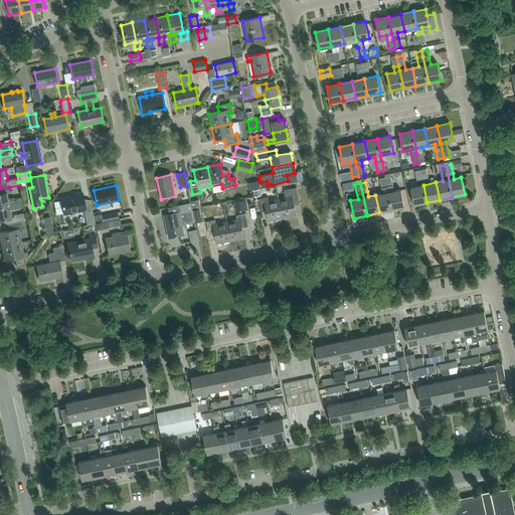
[(414,205),(426,202),(423,185),(417,186),(410,188),(414,205)]
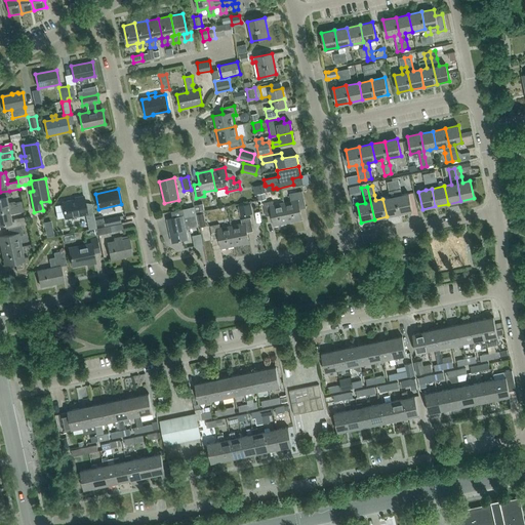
[(400,190),(394,191),(396,197),(399,214),(412,211),(408,194),(401,195),(400,190)]
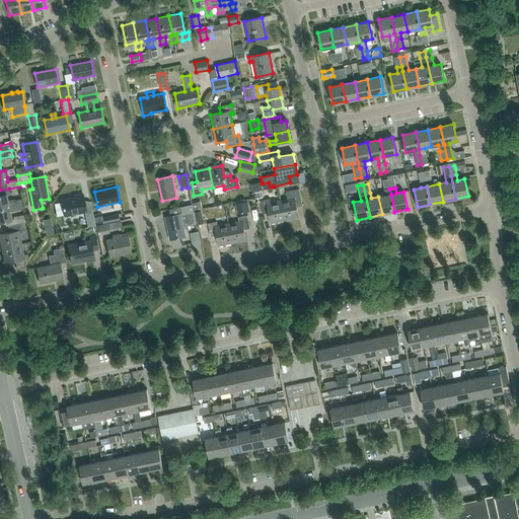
[(21,200),(14,201),(14,200),(7,201),(6,195),(10,195),(9,189),(0,190),(0,192),(1,196),(0,195),(0,209),(22,205),(21,200)]
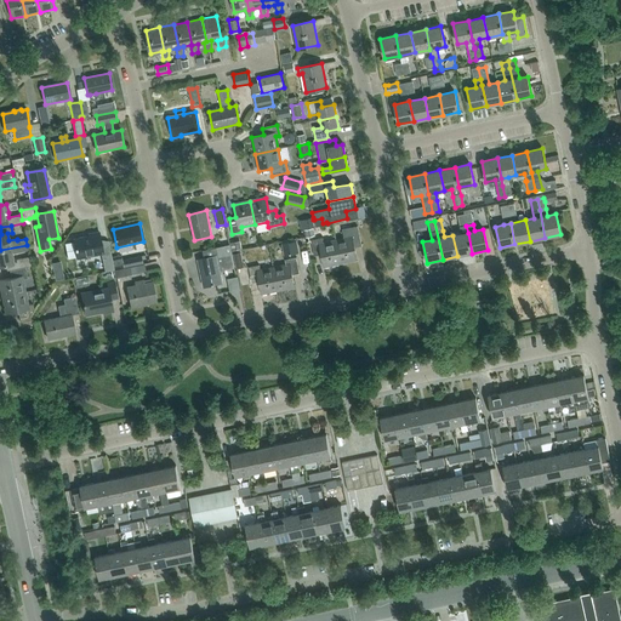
[(453,235),(457,256),(472,254),(468,233),(466,226),(460,227),(461,234),(453,235)]
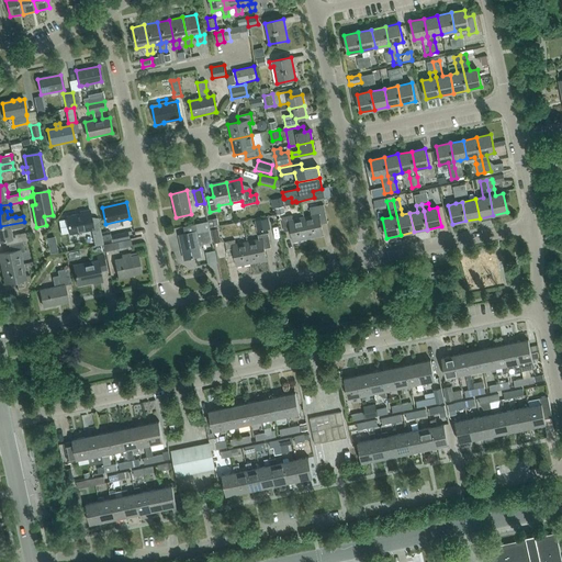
[(307,239),(323,236),(321,225),(327,224),(323,205),(308,208),(311,215),(303,217),(307,239)]
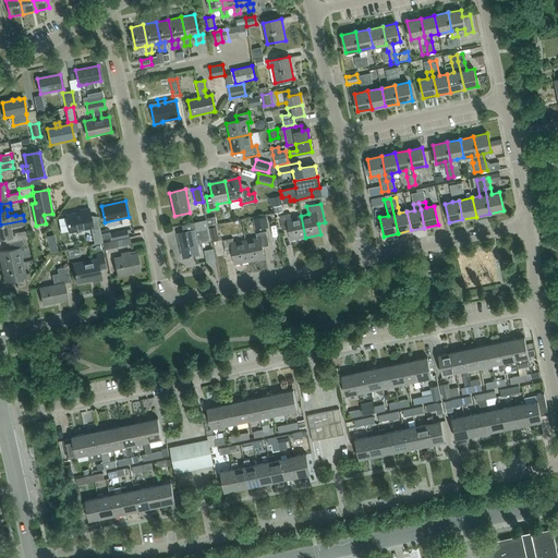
[(65,217),(58,219),(61,232),(69,231),(69,233),(91,229),(93,228),(88,209),(80,211),(80,213),(65,216),(65,217)]
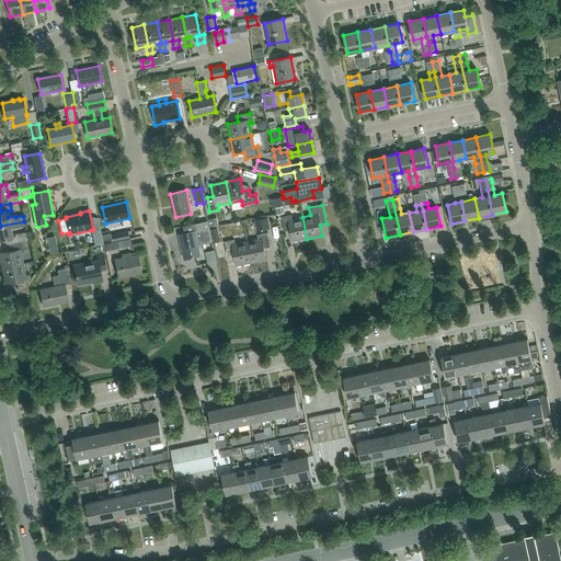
[(290,219),(290,216),(281,218),(284,231),(289,230),(293,241),(307,239),(302,217),(290,219)]
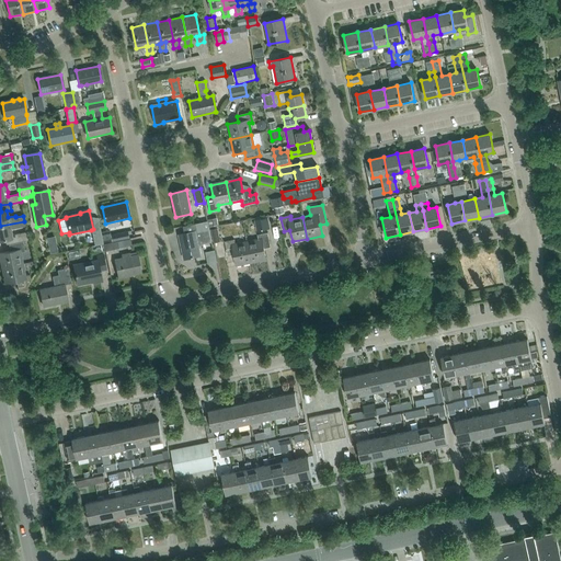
[(218,225),(217,218),(208,219),(210,227),(218,225)]
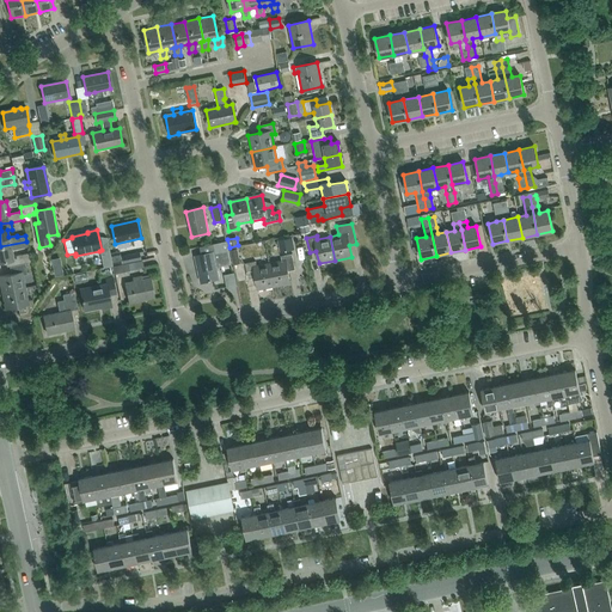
[(292,238),(277,242),(280,254),(294,250),(292,238)]
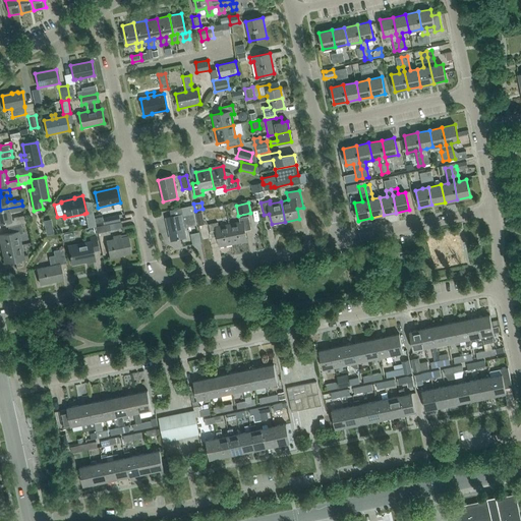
[(0,223),(5,222),(6,227),(26,223),(24,216),(13,218),(13,220),(11,220),(10,214),(23,211),(22,206),(0,210),(0,223)]
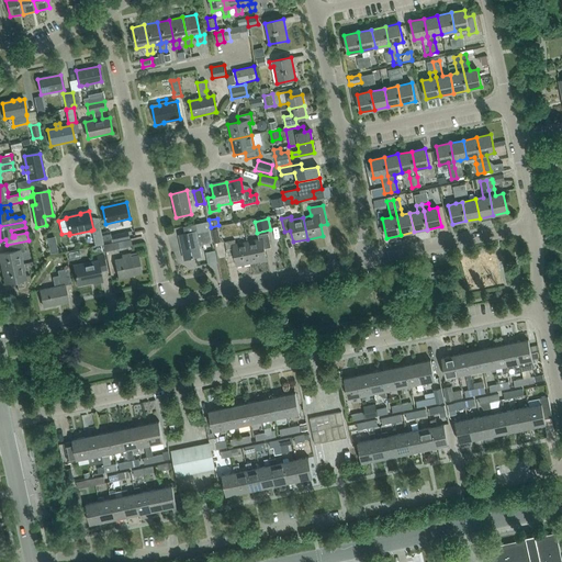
[(208,223),(197,225),(198,232),(180,236),(184,260),(201,257),(198,244),(211,242),(211,244),(212,244),(210,231),(208,223)]
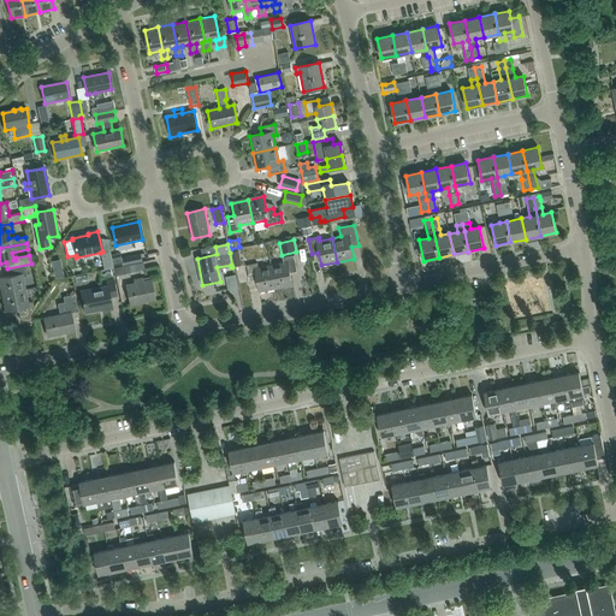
[(110,250),(100,253),(104,271),(113,268),(110,250)]
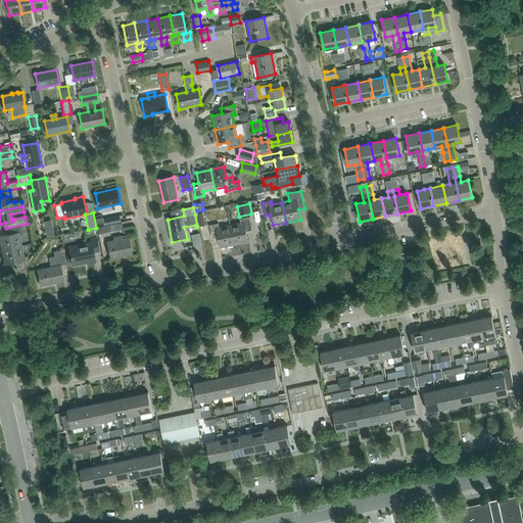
[(206,225),(203,212),(196,214),(199,227),(206,225)]
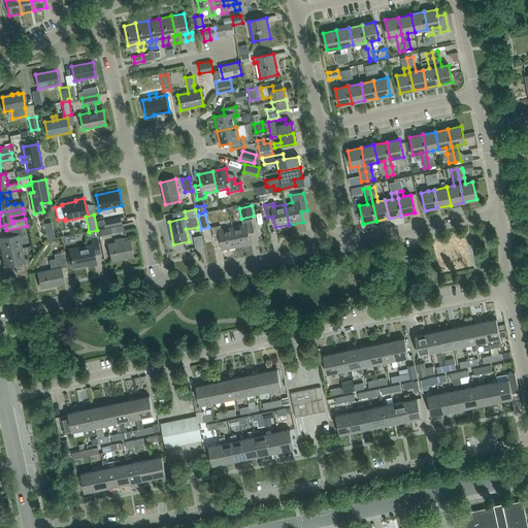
[(103,221),(103,217),(95,219),(98,229),(105,228),(103,221)]
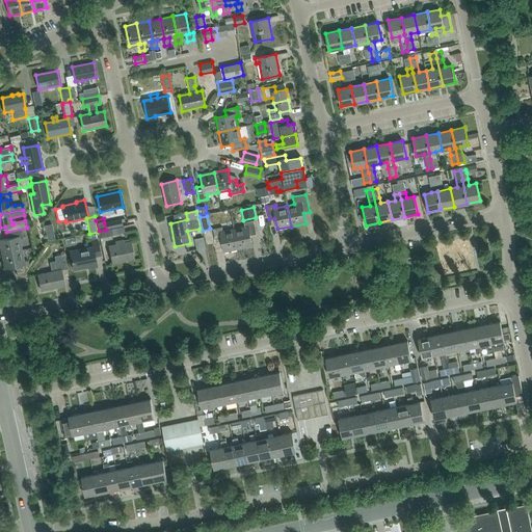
[(123,225),(121,219),(104,222),(106,230),(123,225)]
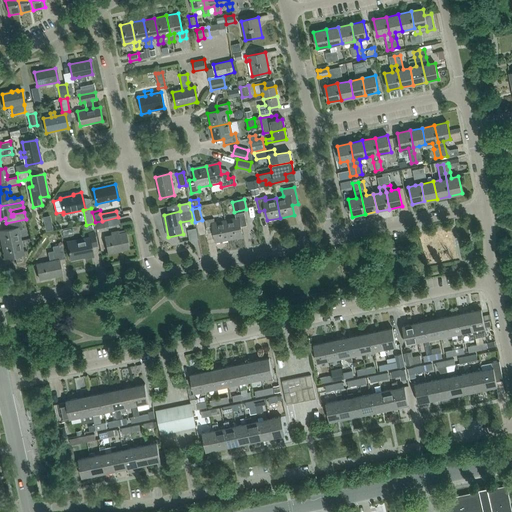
[(236,218),(225,221),(229,240),(243,237),(240,227),(247,226),(244,213),(235,215),(236,218)]
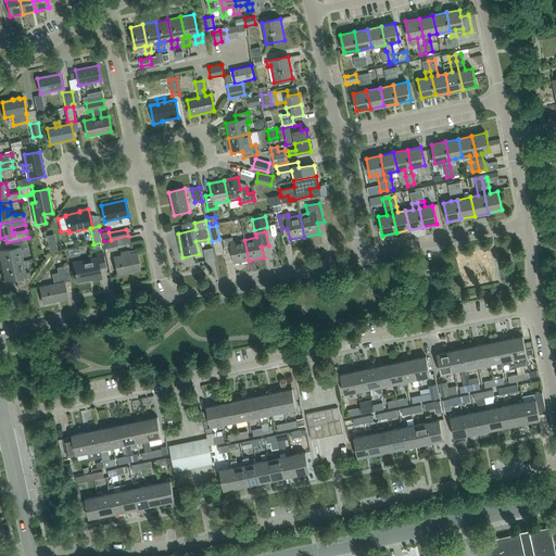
[(0,250),(0,257),(2,266),(23,262),(21,250),(25,249),(23,239),(9,242),(10,249),(0,250)]
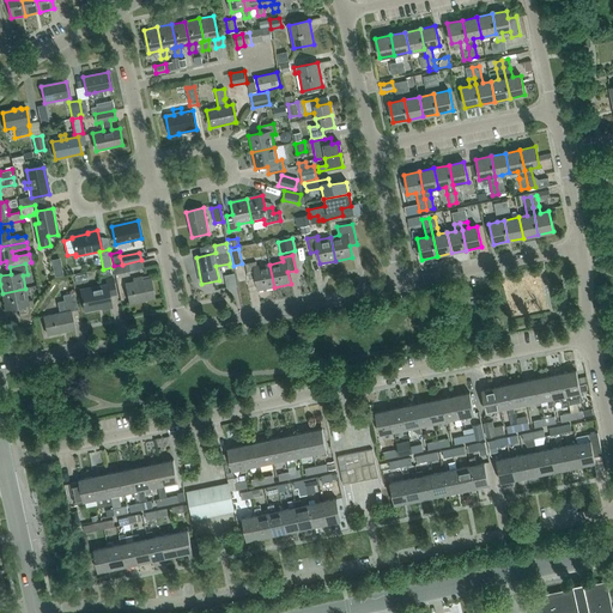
[(274,287),(269,265),(269,263),(256,267),(255,263),(246,265),(249,280),(256,279),(259,291),(274,287)]
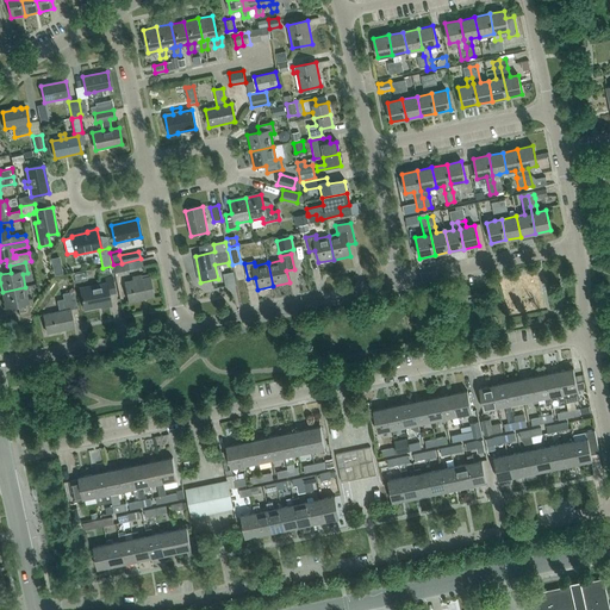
[(128,263),(113,267),(114,274),(129,272),(128,263)]
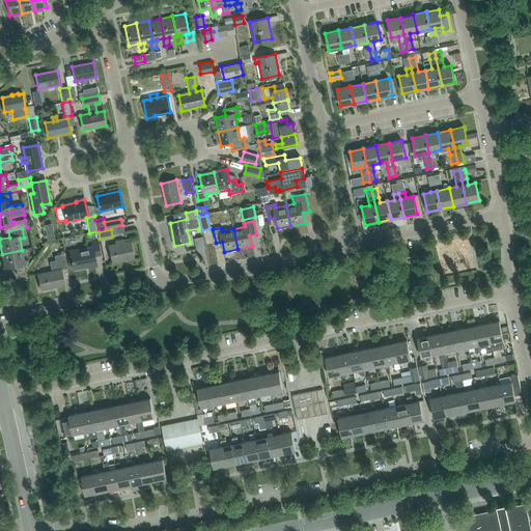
[(205,248),(203,236),(194,239),(197,250),(205,248)]
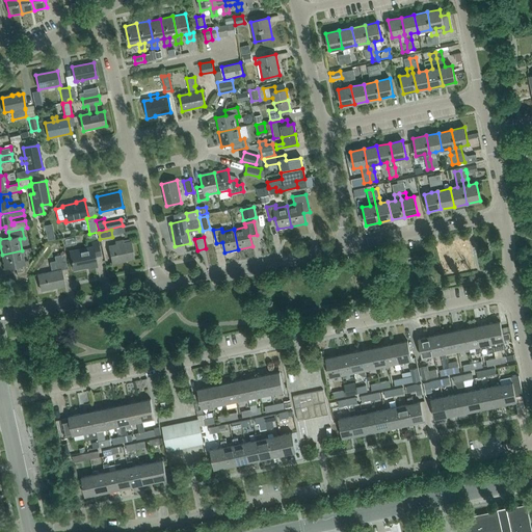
[(112,264),(134,260),(130,242),(124,243),(123,240),(114,242),(115,244),(108,246),(112,264)]
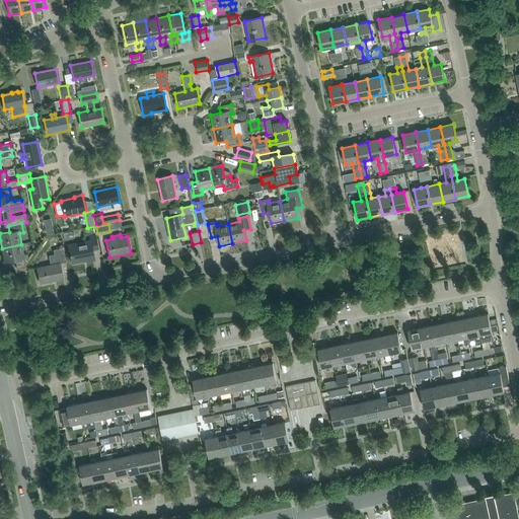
[(94,261),(92,250),(98,249),(95,236),(89,237),(90,240),(67,245),(71,264),(82,262),(82,261),(85,260),(86,263),(94,261)]
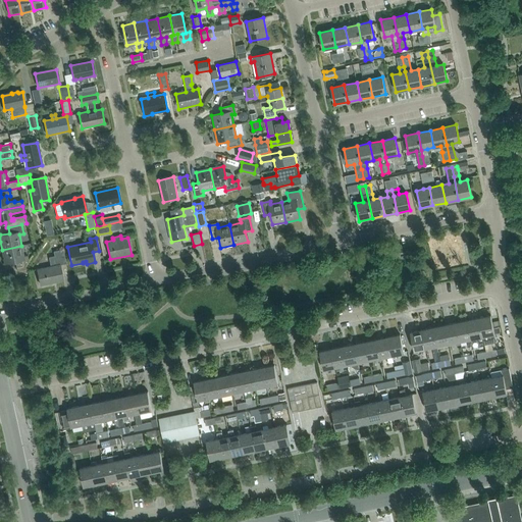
[(24,257),(21,246),(2,250),(4,263),(15,261),(17,271),(27,269),(25,266),(29,261),(28,256),(24,257)]
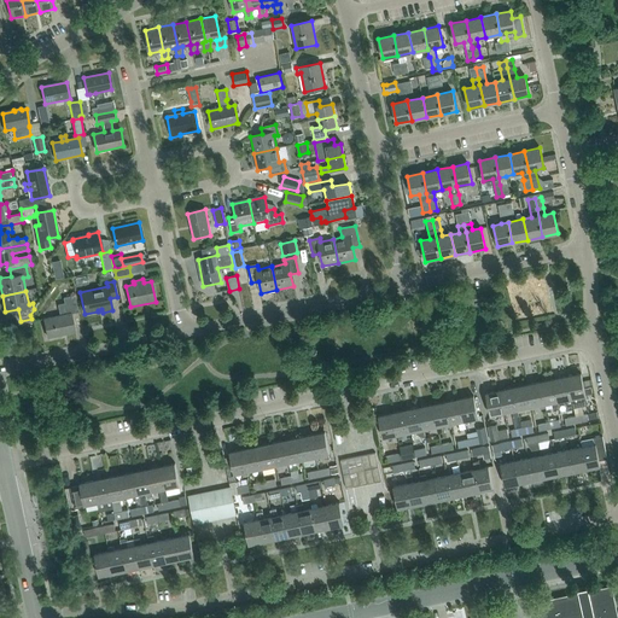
[(47,338),(74,332),(70,314),(77,313),(75,296),(63,298),(64,304),(57,305),(59,316),(44,320),(47,338)]
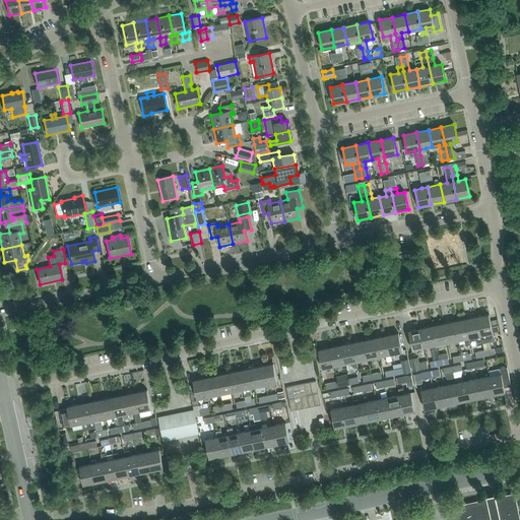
[(477,317),(481,336),(482,341),(482,344),(495,341),(490,315),(477,317)]
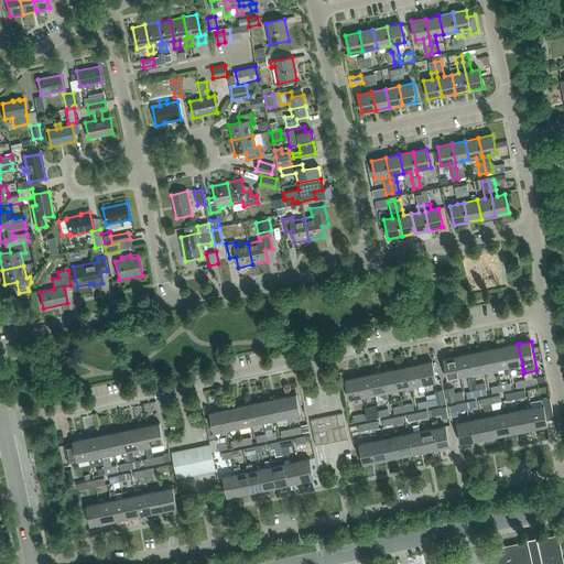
[(522,365),(518,344),(506,347),(509,367),(517,366),(518,371),(523,370),(522,365)]
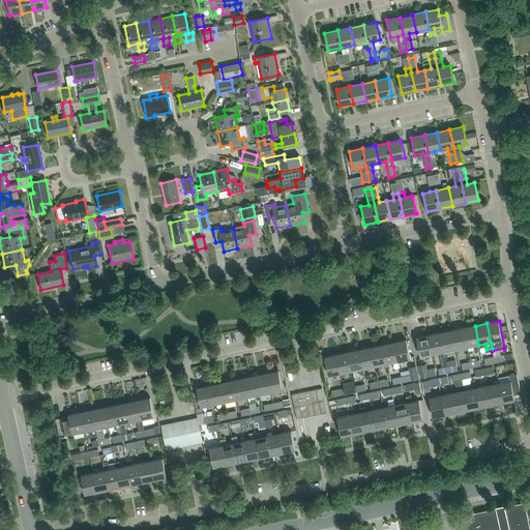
[(478,345),(475,326),(464,328),(467,347),(473,346),(475,351),(480,350),(478,345)]
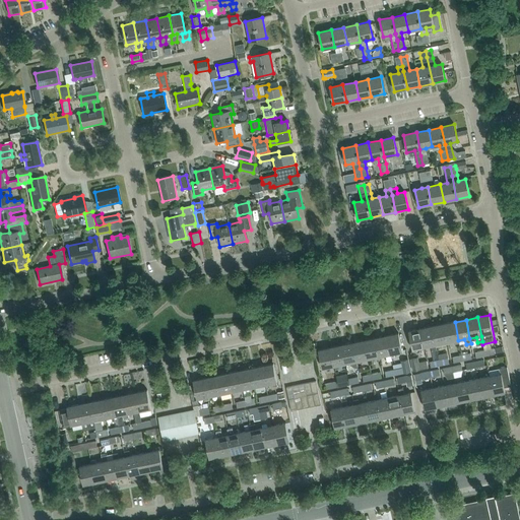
[(455,322),(443,324),(447,343),(453,341),(454,344),(459,343),(458,340),(455,322)]
